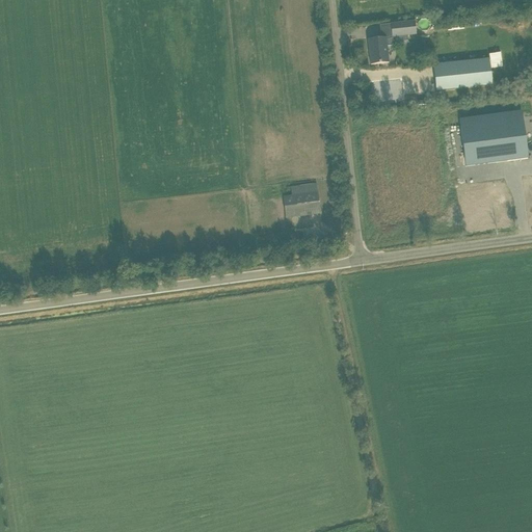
[(415,22),(391,25),(392,38),(416,35),(415,22)]
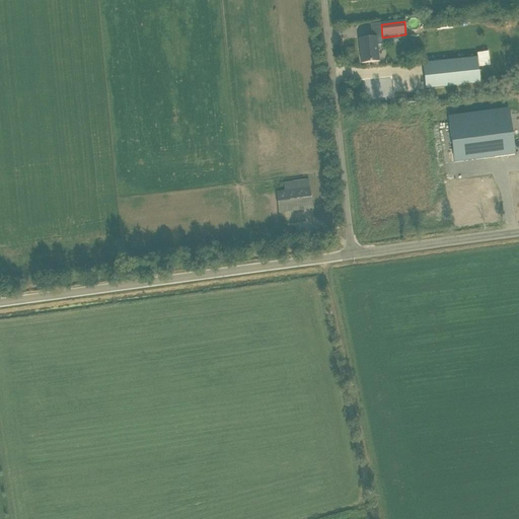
[(372,38),(359,39),(361,63),(377,62),(379,61),(377,46),(376,36),(372,38)]
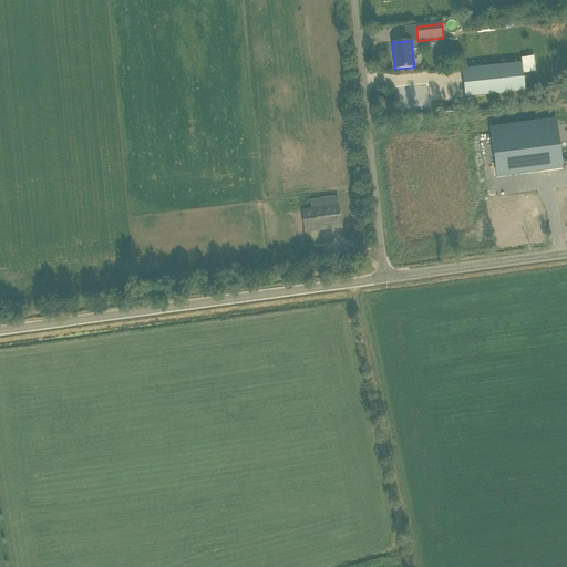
[(521,63),(461,70),(464,98),(524,91),(521,63)]
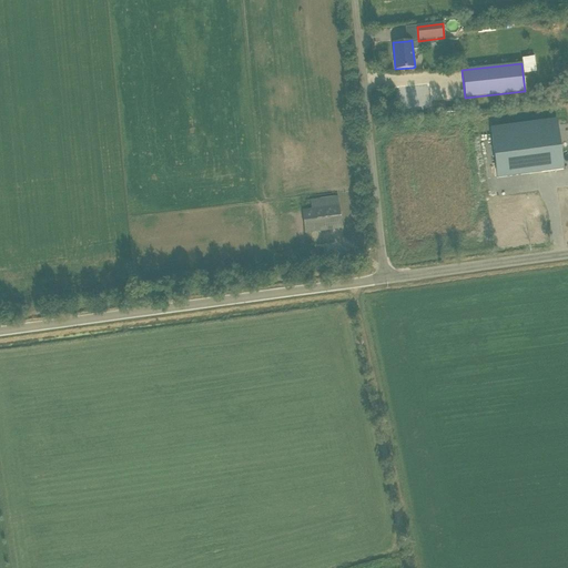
[(557,125),(492,134),(497,179),(563,170),(557,125)]
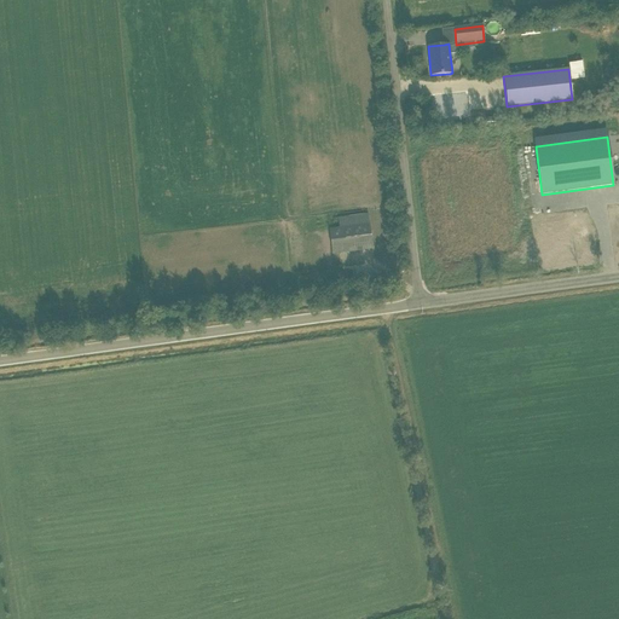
[(339,227),(329,229),(329,230),(329,231),(333,254),(372,249),(372,248),(374,247),(374,244),(372,244),(369,224),(369,223),(368,214),(337,218),(339,227)]
